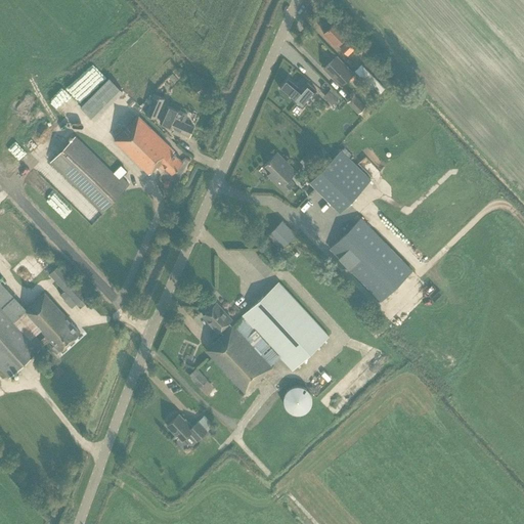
[(358,43),(351,36),(336,20),(323,33),(336,45),(338,43),(348,53),(358,43)]
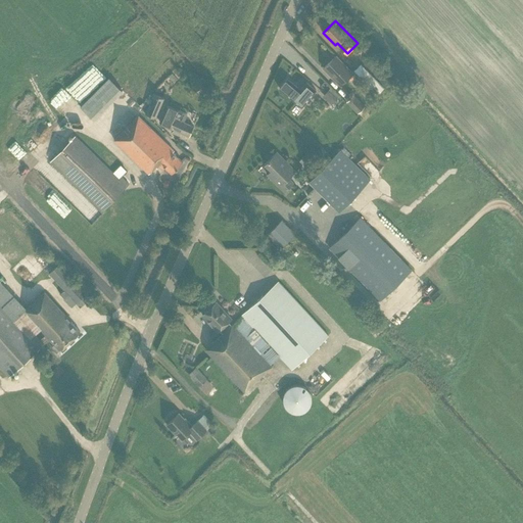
[(352,74),(336,55),(323,67),(340,85),(352,74)]
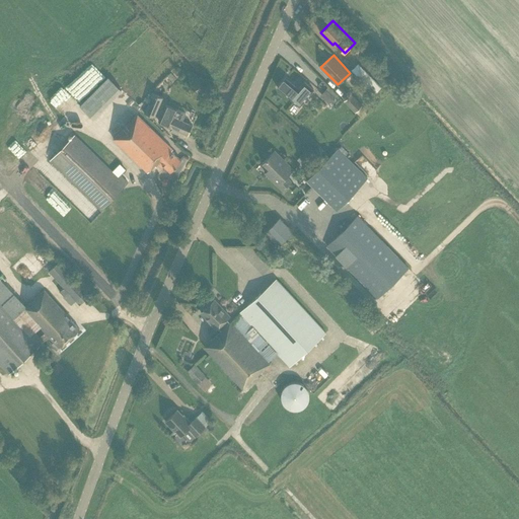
[(358,62),(352,69),(374,92),(381,85),(358,62)]
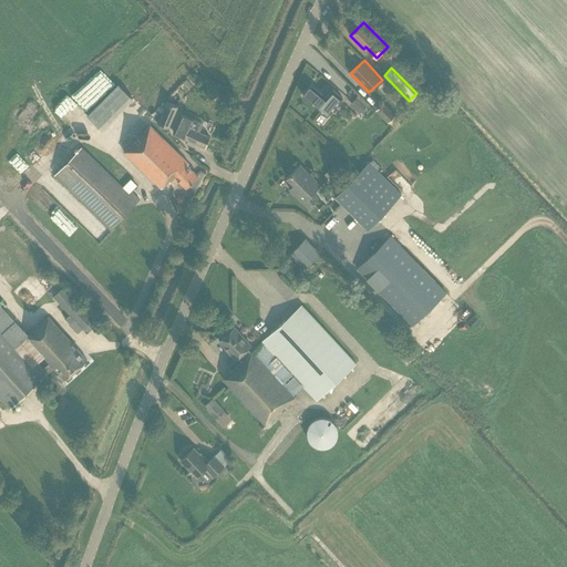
[(117,83),(86,115),(88,116),(101,130),(132,98),(117,83)]
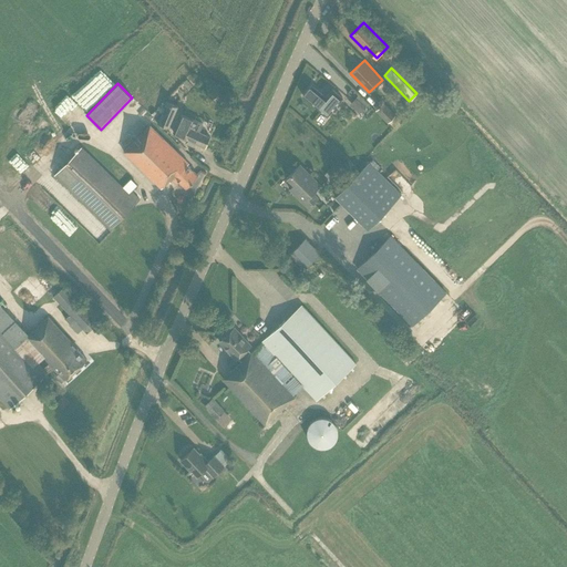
[(326,95),(312,84),(302,95),(327,115),(343,96),(332,88),(326,95)]
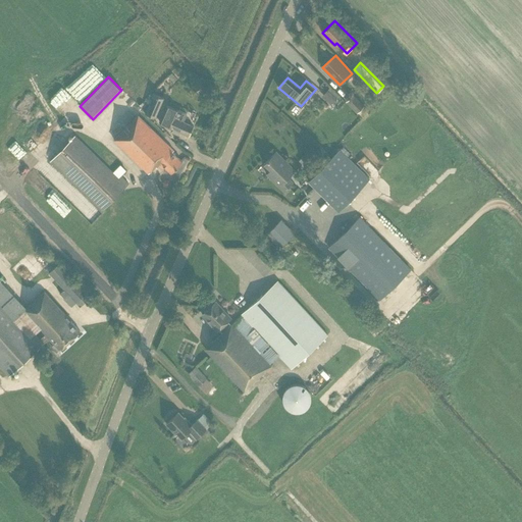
[(336,97),(327,90),(321,96),(331,103),(336,97)]
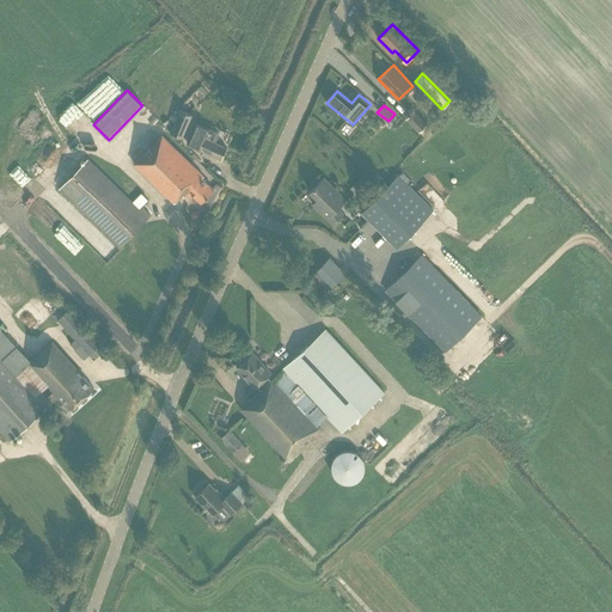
[(179,110),(170,133),(183,138),(193,115),(179,110)]
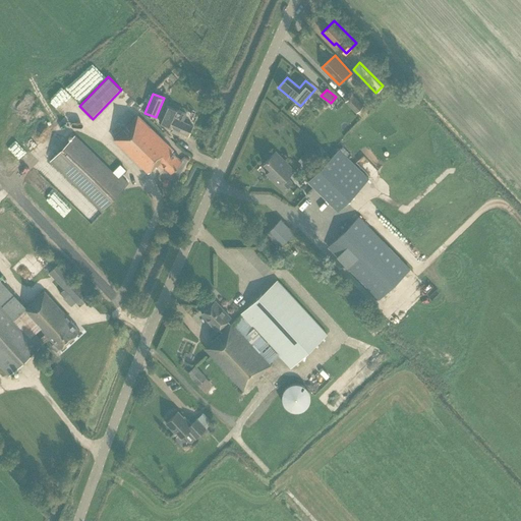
[(352,94),(346,101),(357,112),(363,105),(352,94)]
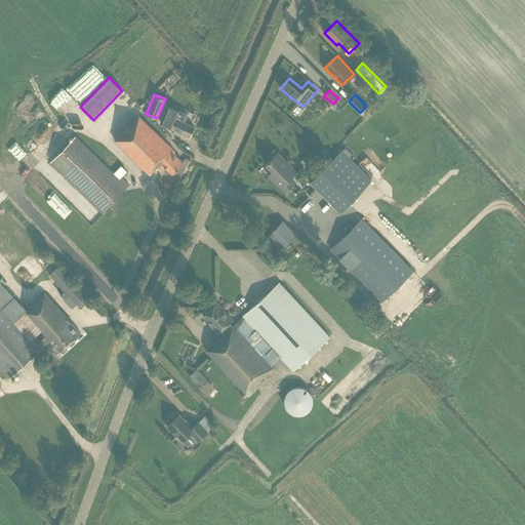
[(55,95),(49,102),(62,112),(67,107),(55,95)]
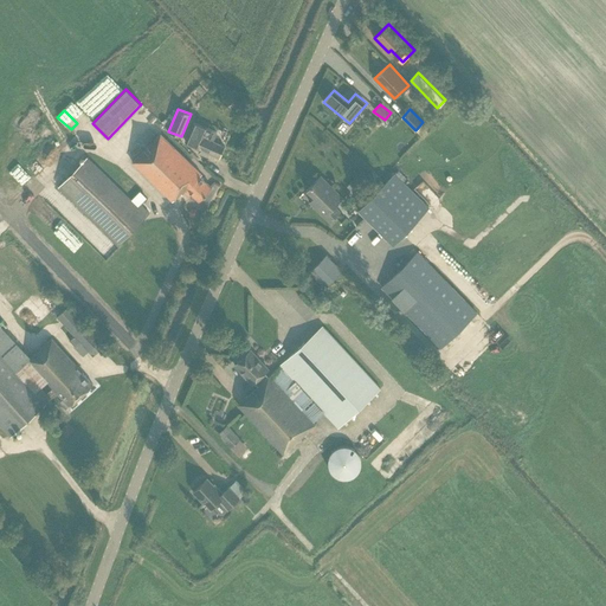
[(194,122),(186,142),(198,147),(197,149),(198,152),(207,156),(210,156),(211,153),(219,158),(225,146),(213,141),(218,130),(208,127),(207,128),(194,122)]
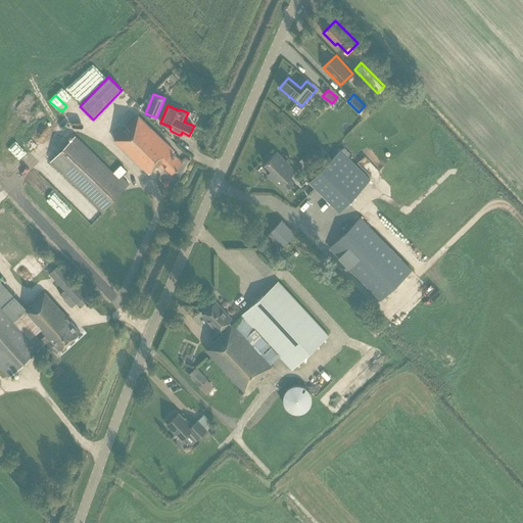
[(172,173),(183,161),(173,151),(174,150),(139,115),(114,140),(147,172),(154,164),(155,165),(157,163),(162,169),(164,167),(172,173)]
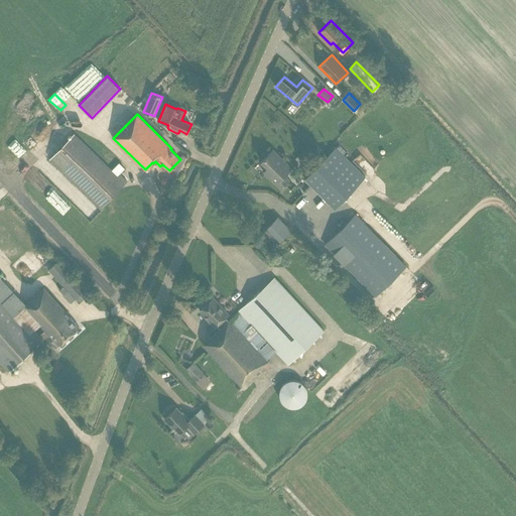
[(340,122),(334,125),(338,133),(344,130),(340,122)]
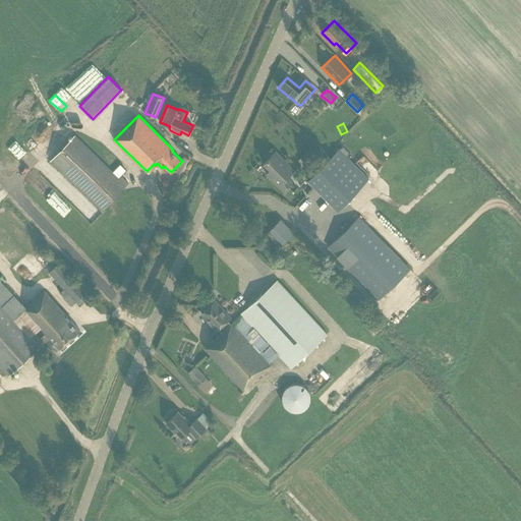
[(50,161),(102,211),(128,183),(121,176),(119,177),(126,169),(120,164),(113,171),(75,134),(50,161)]
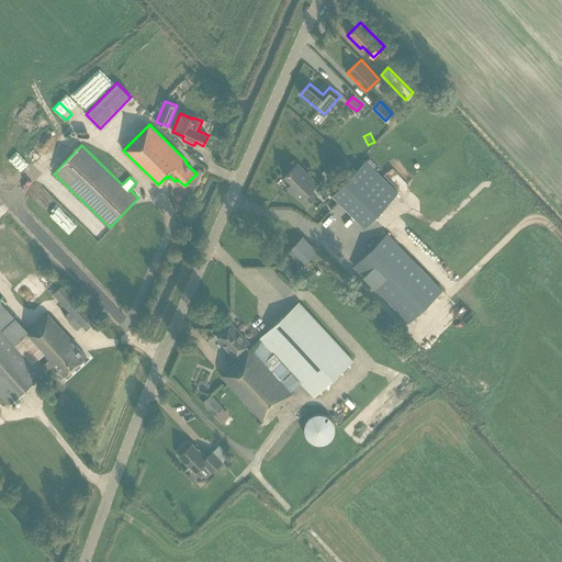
[(31,167),(35,161),(24,154),(20,159),(31,167)]
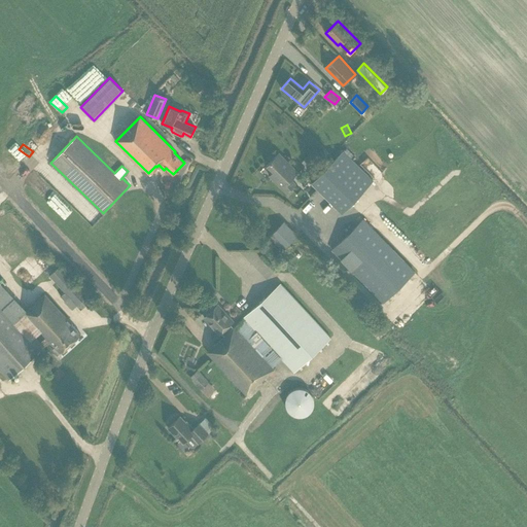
[(374,180),(344,150),(312,182),(342,212),(374,180)]
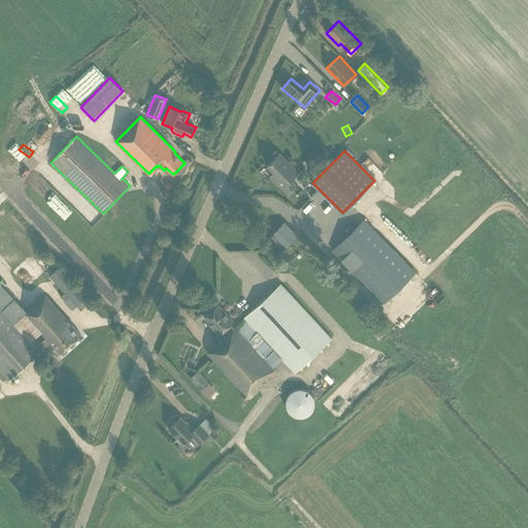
[(270,175),(269,175),(288,193),(297,184),(292,178),(298,171),(279,153),(268,165),(274,171),(270,175)]
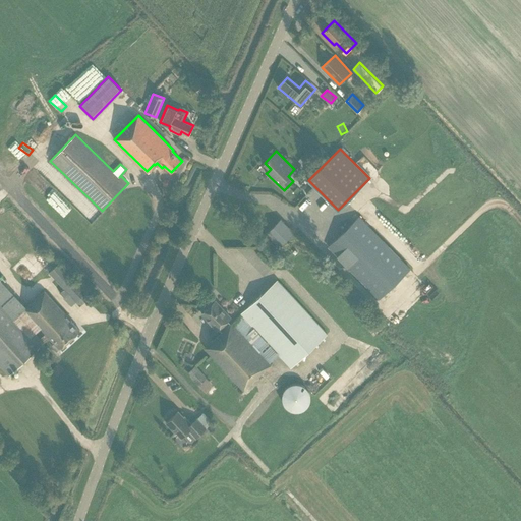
[(186,164),(178,169),(181,175),(190,170),(186,164)]
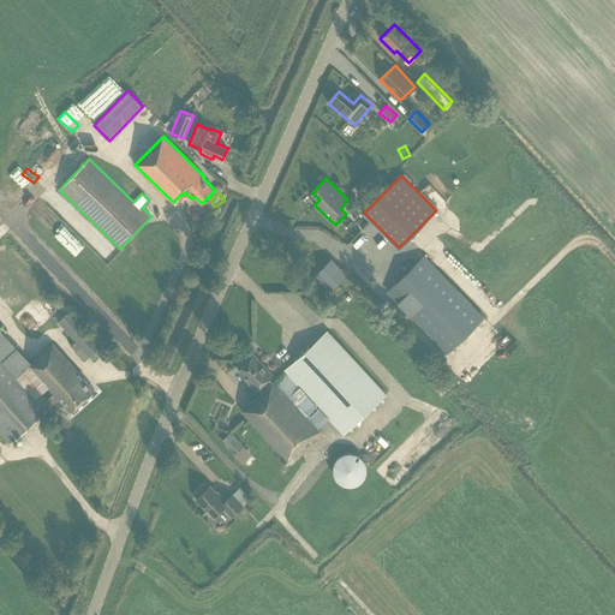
[(99,233),(88,244),(108,263),(119,252),(99,233)]
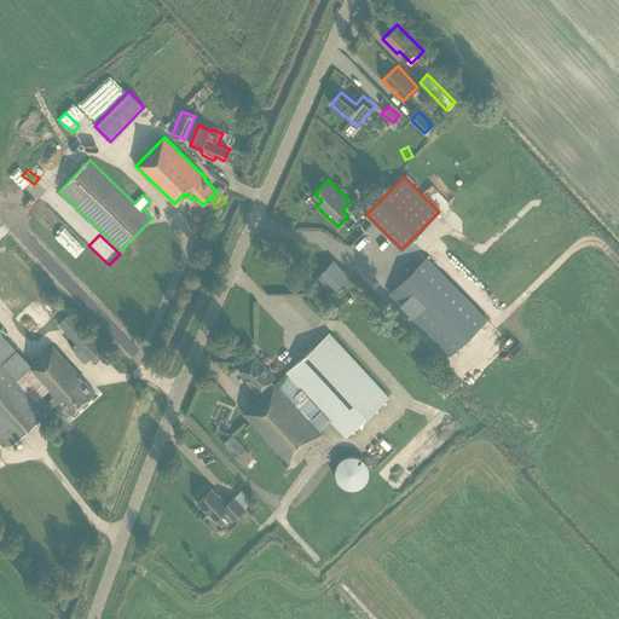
[(391,293),(450,354),(487,319),(428,256),(391,293)]
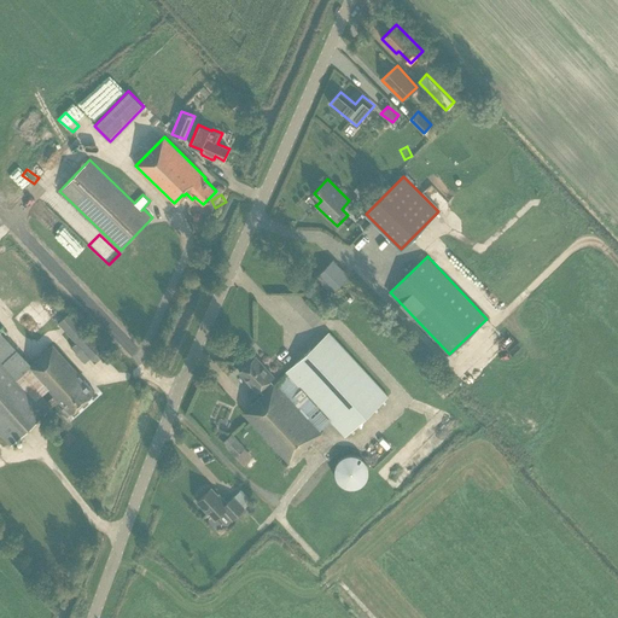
[(333,257),(315,275),(333,292),(351,274),(333,257)]
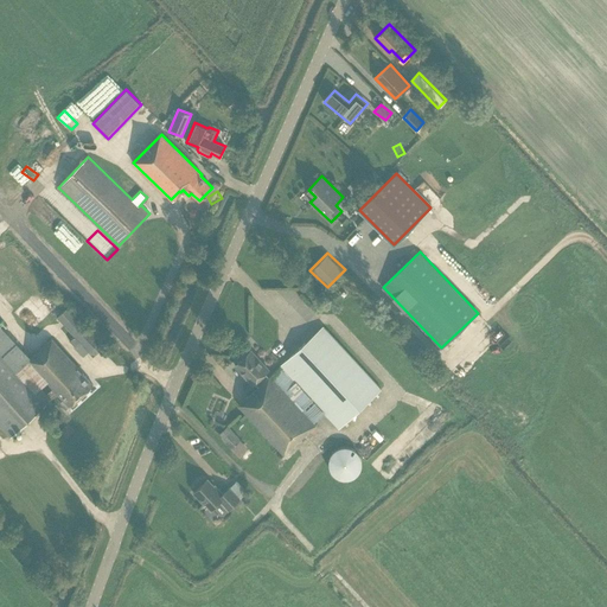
[(299,318),(306,313),(295,296),(288,300),(299,318)]
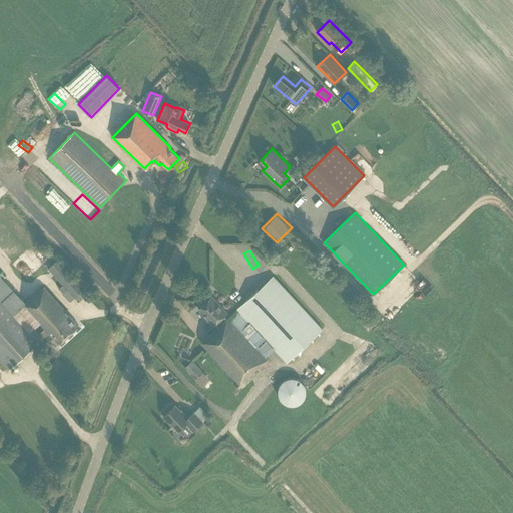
[(15,260),(21,269),(25,266),(29,272),(38,266),(28,251),(15,260)]
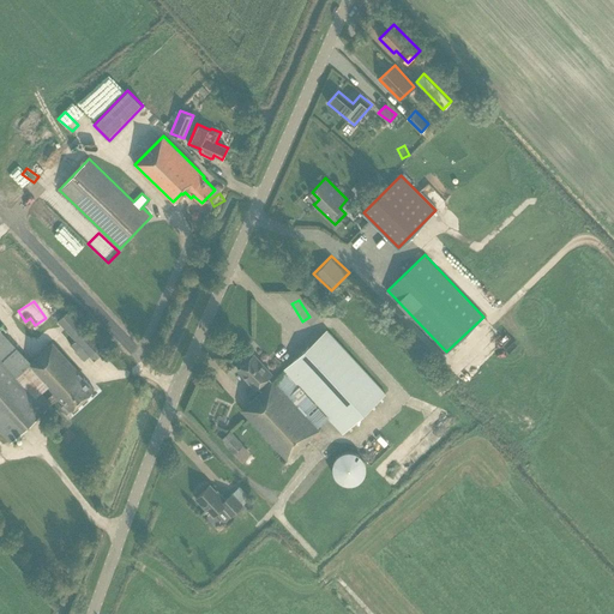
[(94,360),(106,349),(71,309),(59,320),(77,341),(72,344),(85,360),(90,356),(94,360)]
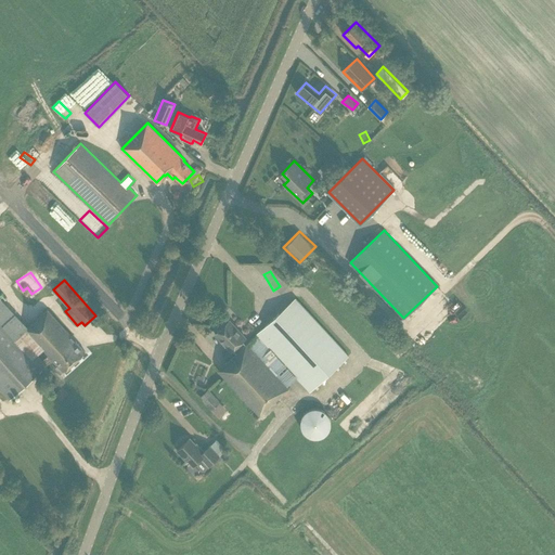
[(29,326),(0,294),(0,387),(10,398),(42,369),(52,359),(63,371),(85,351),(48,310),(29,326)]
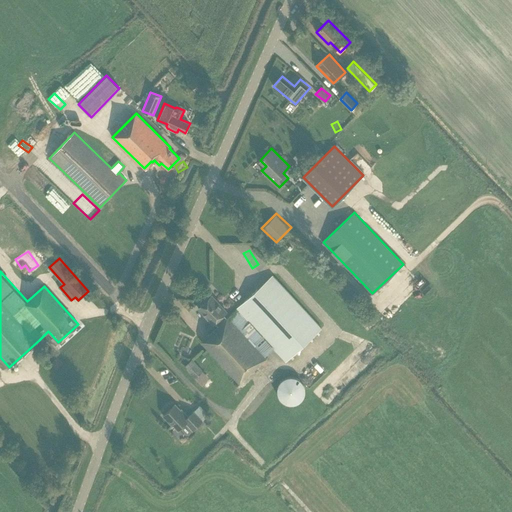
[(322,328),(273,275),(226,318),(223,314),(226,312),(211,295),(198,308),(213,324),(215,322),(218,326),(201,342),(239,382),(246,375),(247,375),(266,358),(264,356),(273,348),(286,361),(322,328)]
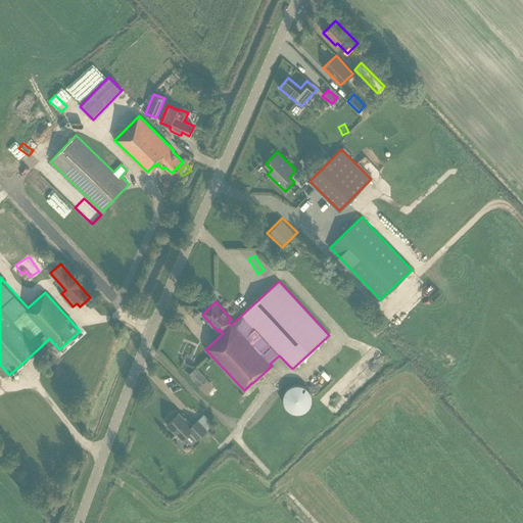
[(446,295),(454,304),(469,292),(463,283),(446,295)]
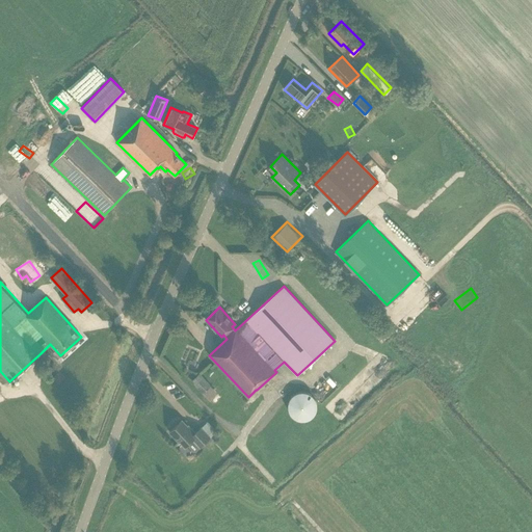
[(469,318),(473,323),(479,318),(476,313),(469,318)]
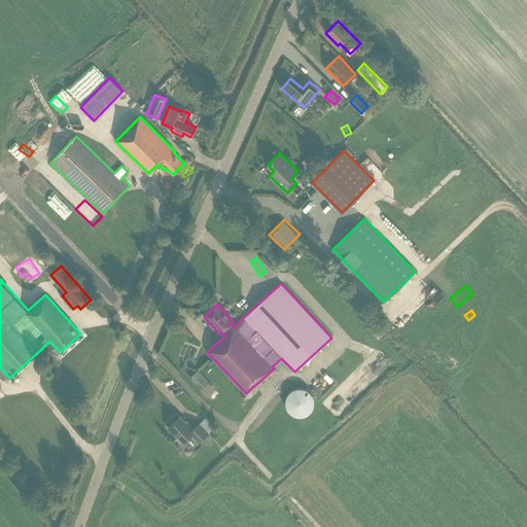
[(205,381),(206,380),(197,370),(189,376),(199,386),(199,387),(211,401),(218,395),(205,381)]
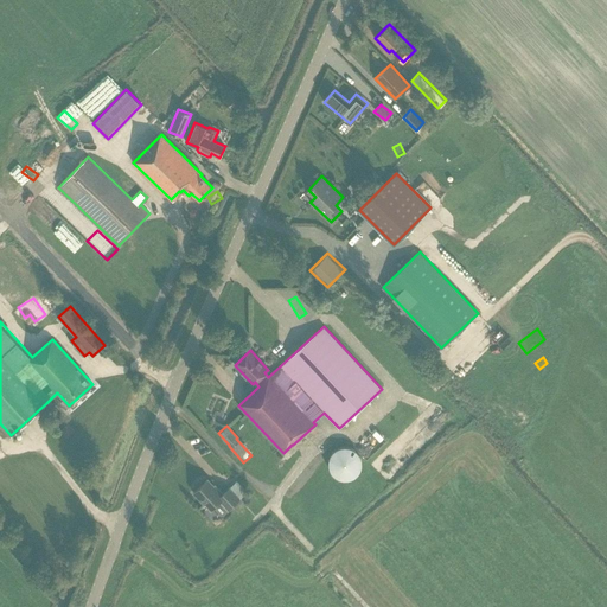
[(383,457),(378,461),(388,471),(394,466),(383,457)]
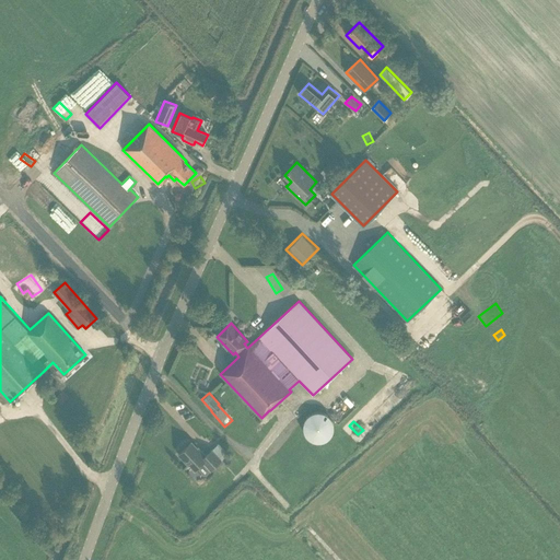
[(206,455),(201,451),(200,452),(191,442),(178,454),(188,465),(189,464),(195,470),(203,463),(210,470),(221,459),(229,453),(219,443),(211,450),(206,455)]
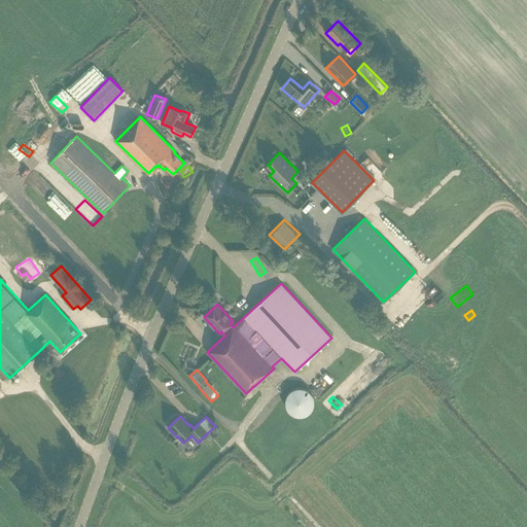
[(20,417),(16,420),(23,428),(27,424),(20,417)]
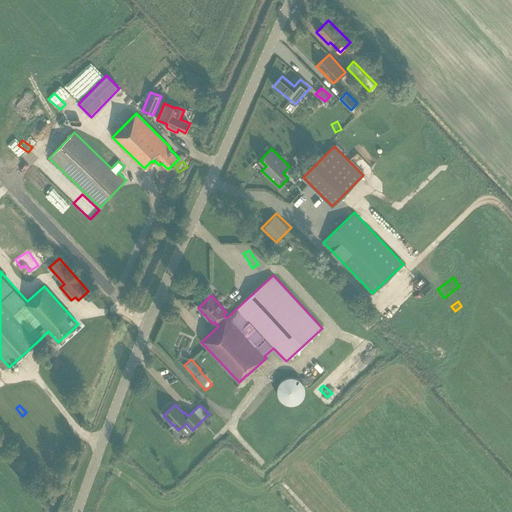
[(254,457),(258,453),(244,438),(240,442),(254,457)]
